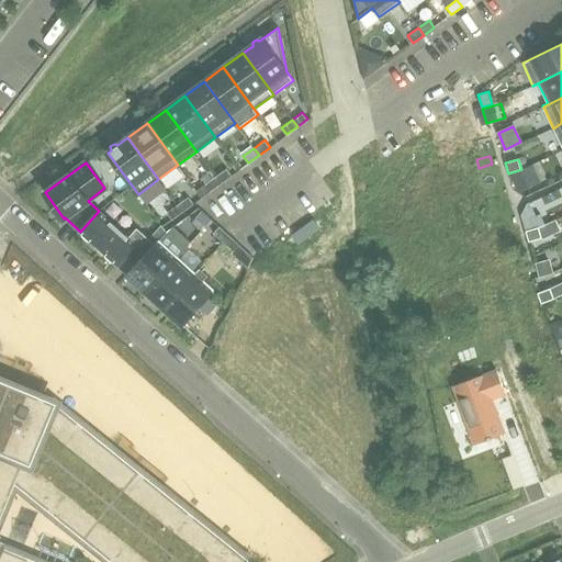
[(494,172),(492,164),(479,168),(481,177),(494,172)]
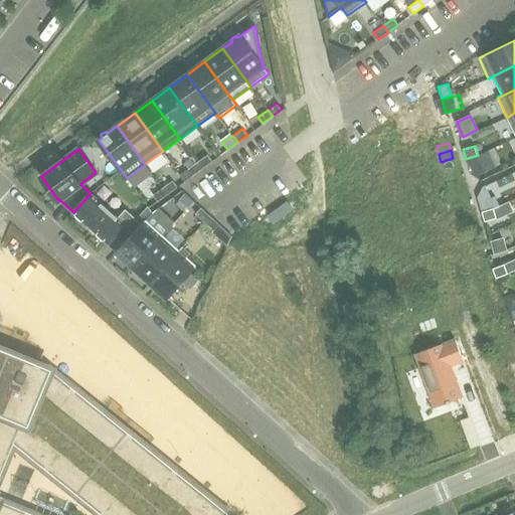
[(488,152),(468,161),(475,176),(495,166),(488,152)]
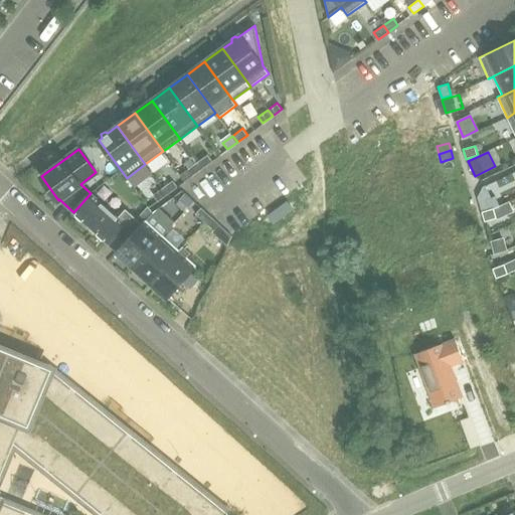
[(197,162),(202,168),(212,160),(207,154),(197,162)]
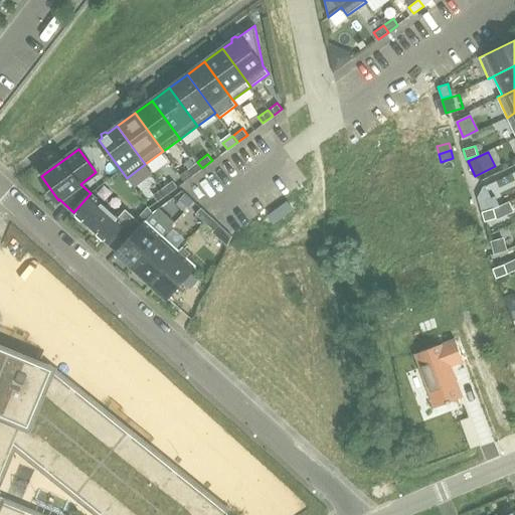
[(188,168),(180,174),(184,181),(202,168),(197,162),(196,162),(192,157),(184,163),(188,168)]
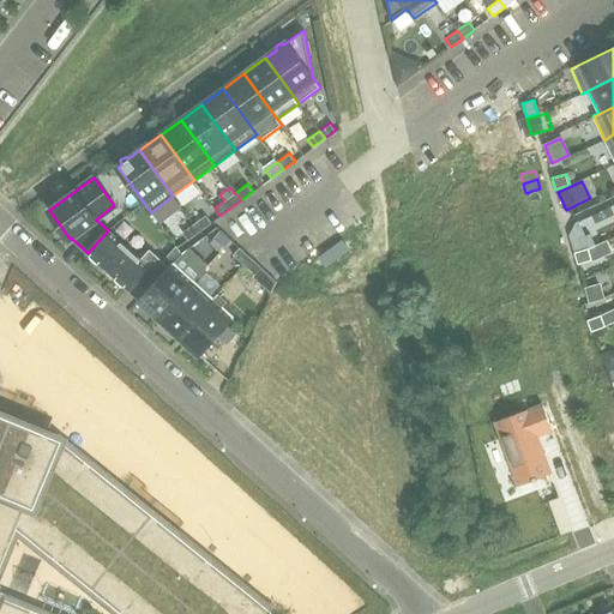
[(535,222),(548,218),(546,209),(531,214),(535,222)]
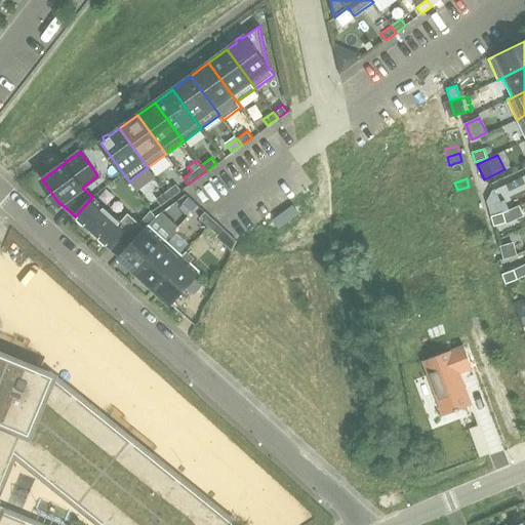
[(165,191),(170,198),(180,190),(175,184),(165,191)]
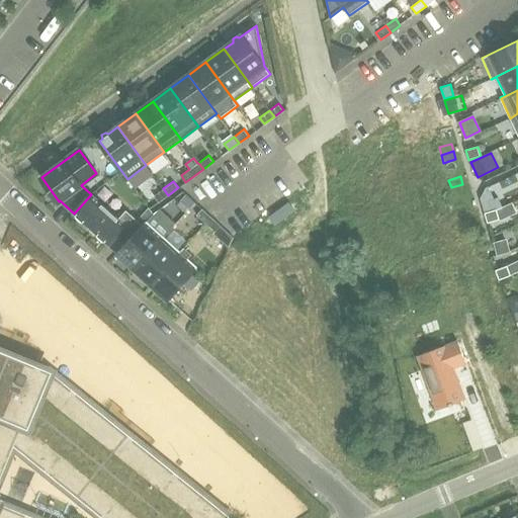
[(465,192),(462,184),(451,187),(453,195),(465,192)]
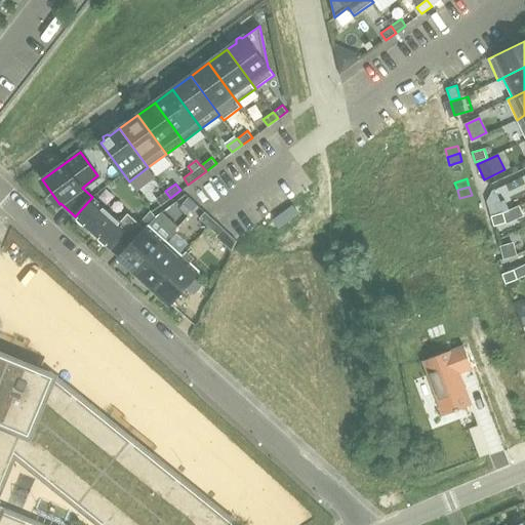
[(170,198),(165,191),(156,198),(161,204),(170,198)]
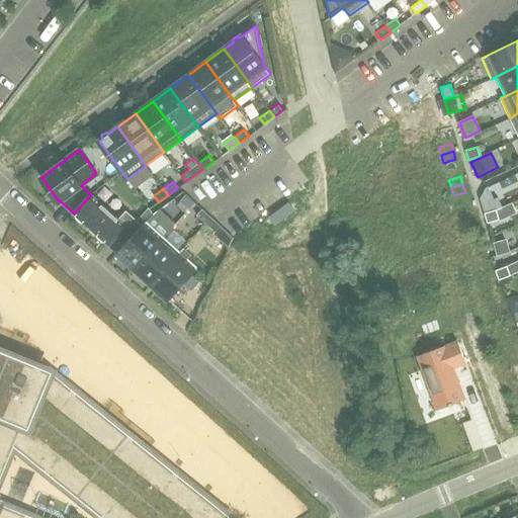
[(180,199),(189,207),(194,202),(195,201),(186,194),(186,193),(185,193),(180,199)]
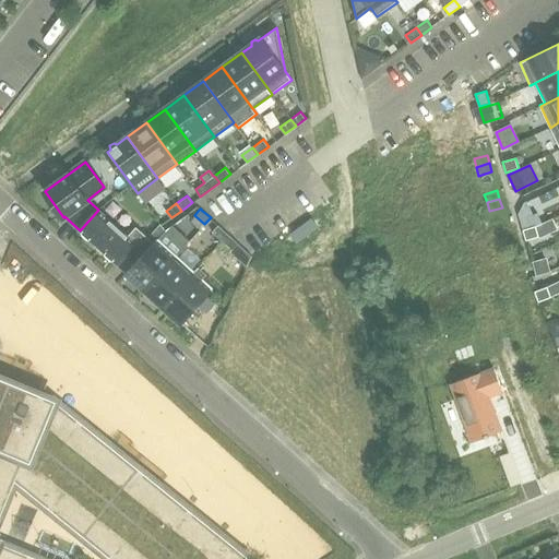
[(139,229),(130,238),(98,210),(80,230),(82,233),(83,235),(86,238),(90,239),(127,273),(154,244),(139,229)]
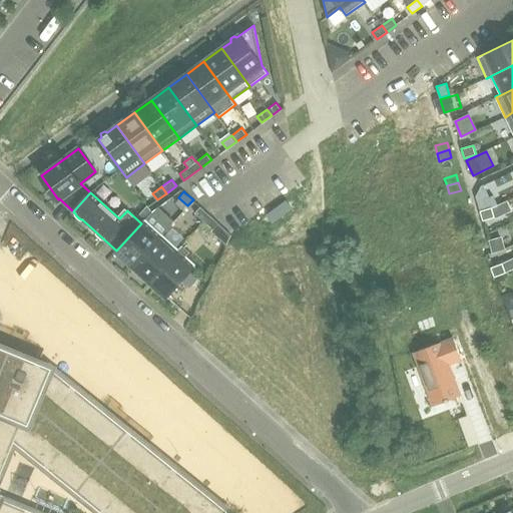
[(477,201),(480,210),(491,207),(489,197),(477,201)]
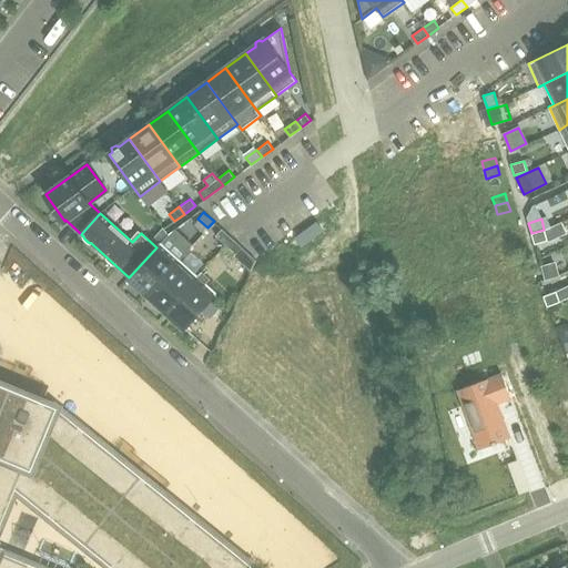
[(294,237),(301,246),(323,231),(316,222),(294,237)]
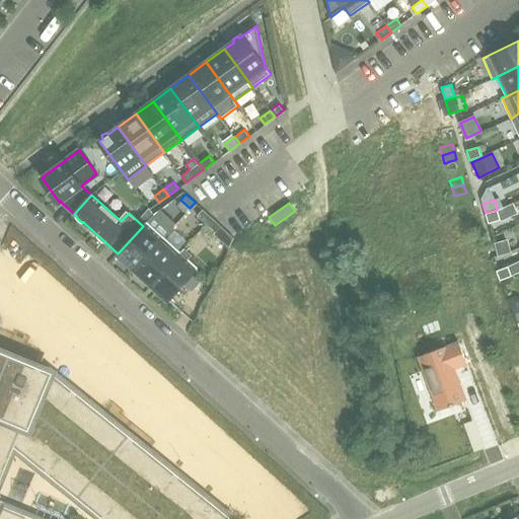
[(206,223),(211,217),(203,209),(202,209),(197,215),(206,223)]
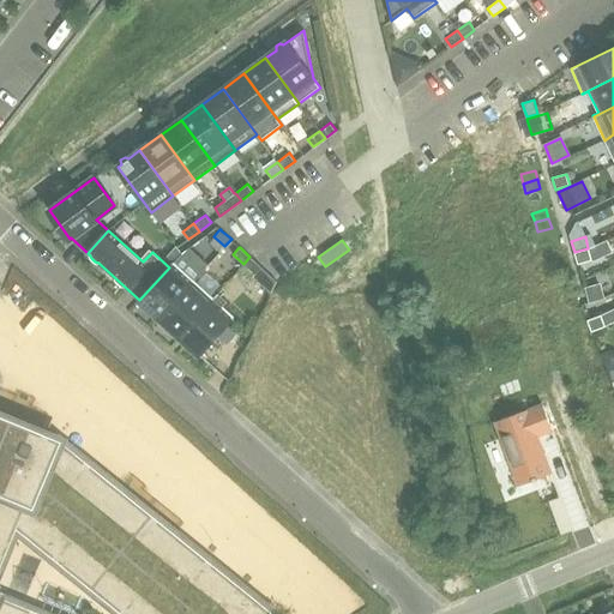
[(588,248),(575,252),(578,264),(591,260),(588,248)]
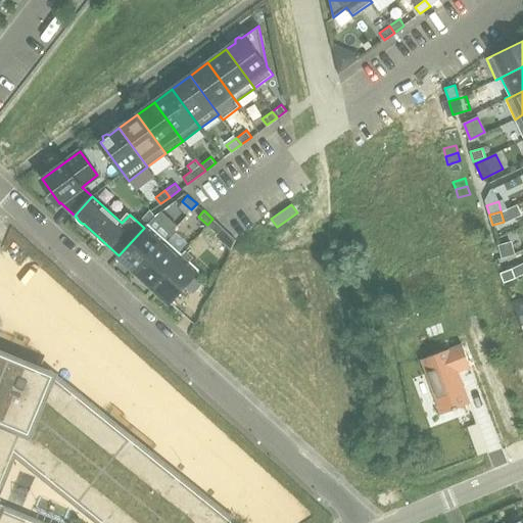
[(207,225),(217,233),(222,228),(223,227),(220,225),(212,219),(207,225)]
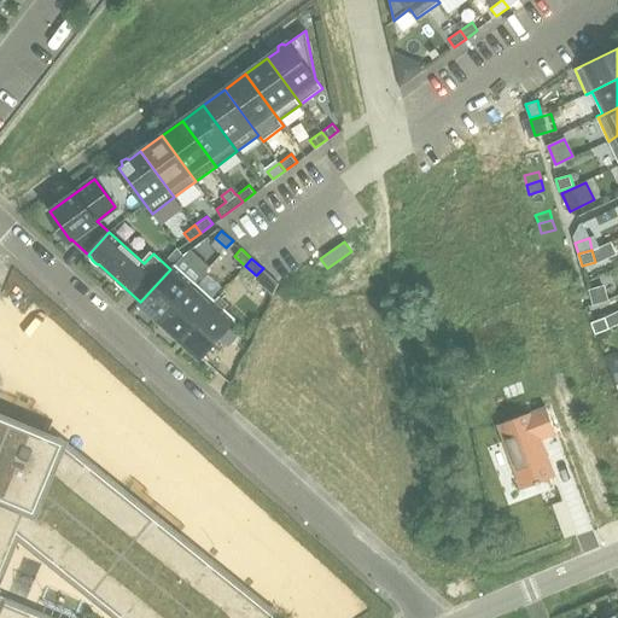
[(175,263),(170,269),(140,302),(161,321),(196,283),(175,263)]
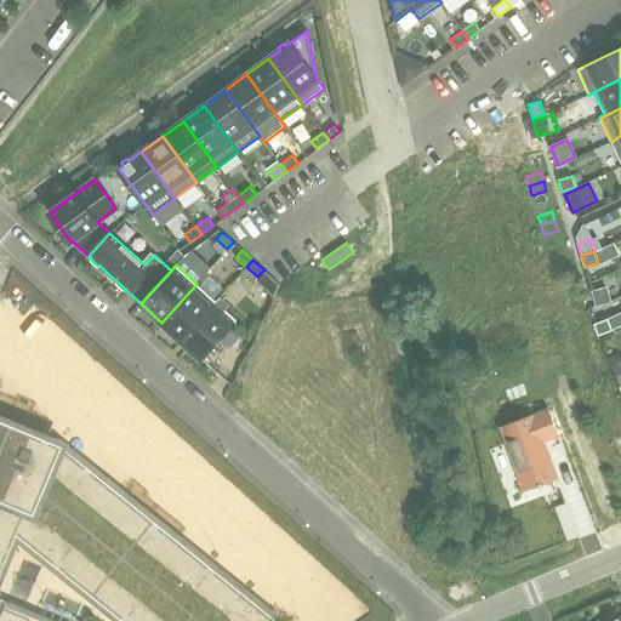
[(557,279),(570,274),(568,266),(554,269),(557,279)]
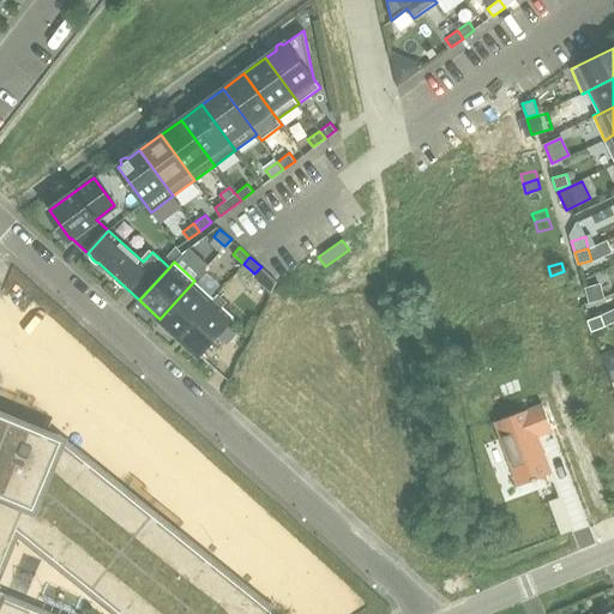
[(567,281),(564,271),(551,276),(553,284),(567,281)]
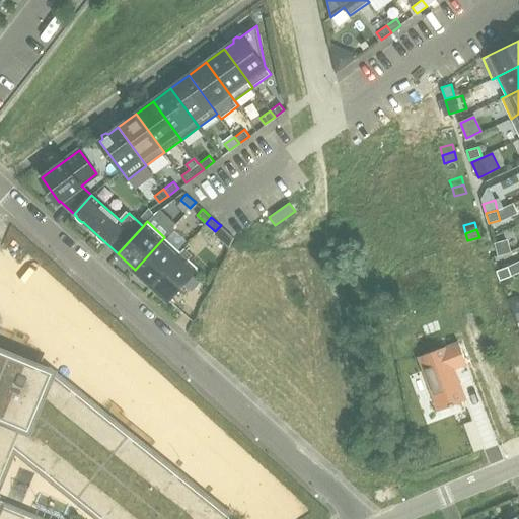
[(180,251),(164,237),(135,270),(151,284),(180,251)]
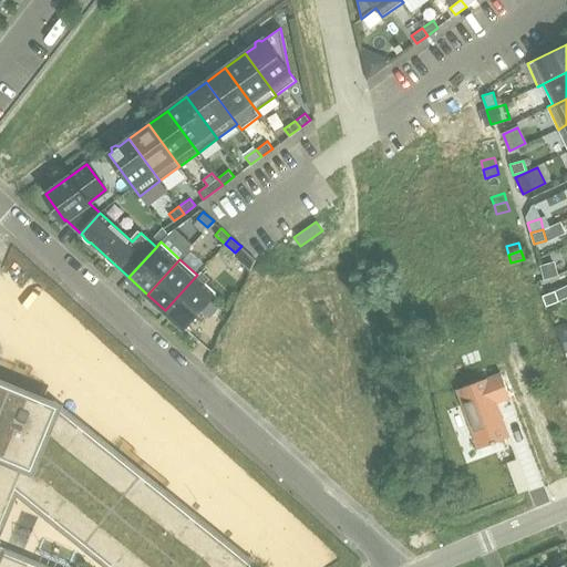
[(554,265),(540,269),(544,279),(557,276),(554,265)]
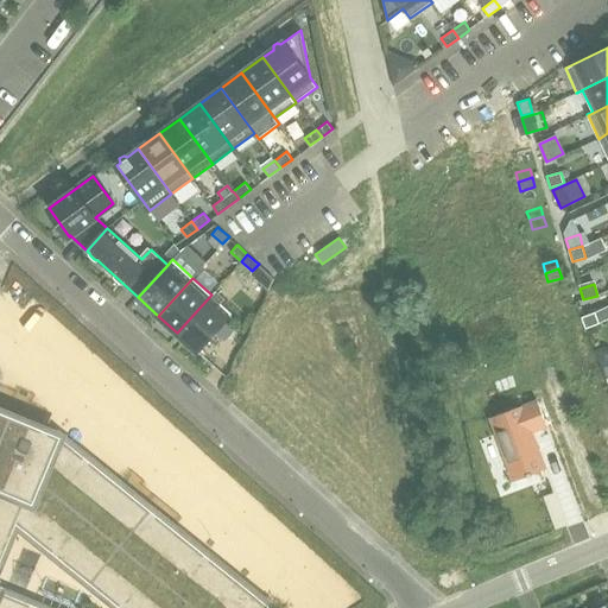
[(211,295),(177,333),(197,350),(232,314),(222,304),(228,298),(220,291),(214,297),(211,295)]
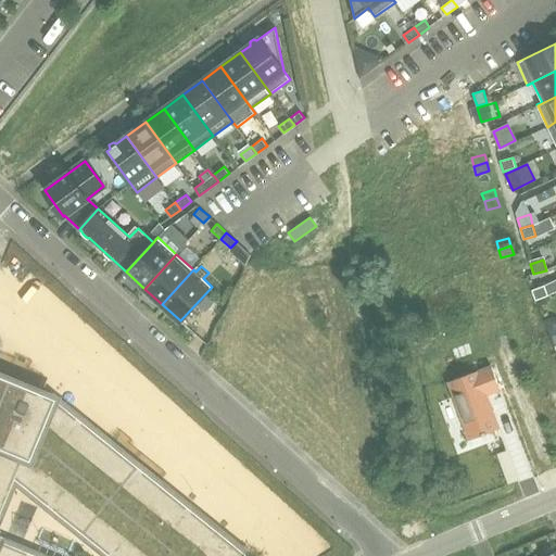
[(519,274),(506,276),(508,285),(521,282),(519,274)]
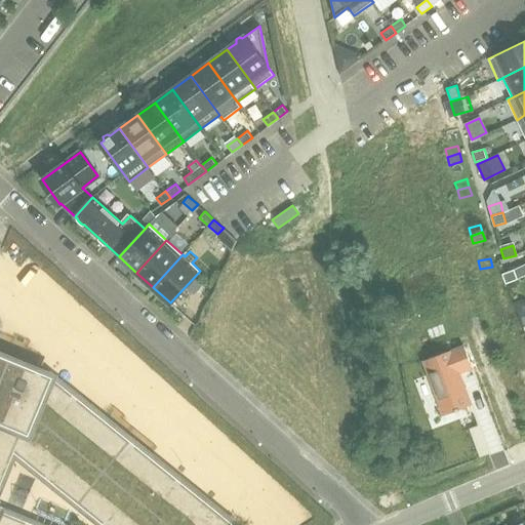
[(514,270),(501,274),(506,283),(517,279),(514,270)]
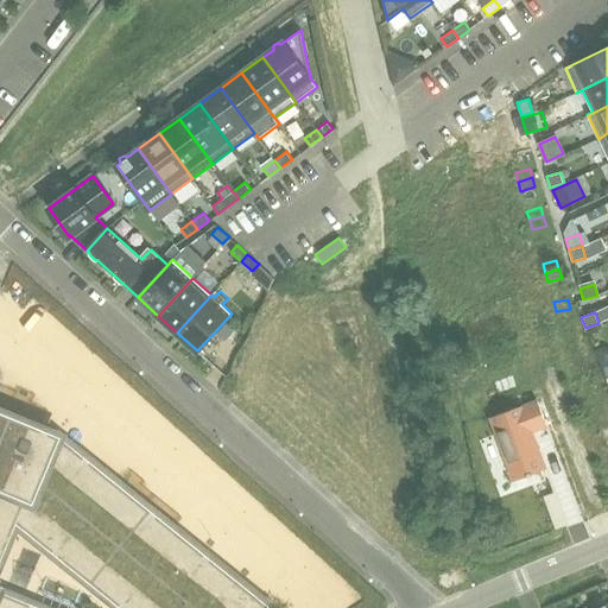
[(527,375),(481,393),(491,417),(514,480),(527,475),(527,476),(531,475),(531,474),(544,469),(530,431),(546,425),(537,401),(527,375)]
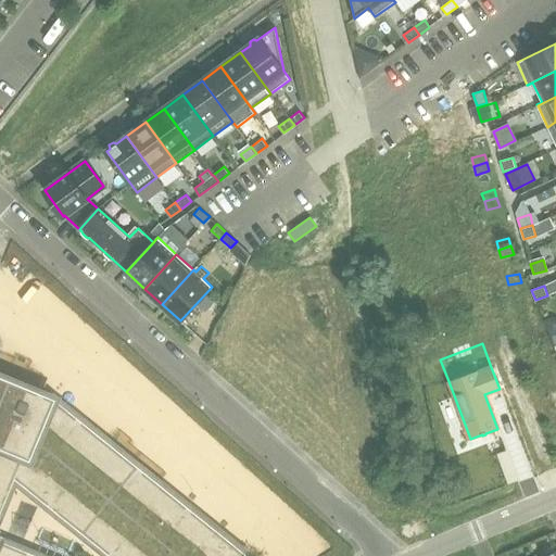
[(0,555),(242,555),(241,555),(242,553),(241,553),(50,397),(49,397),(0,377),(0,555)]
